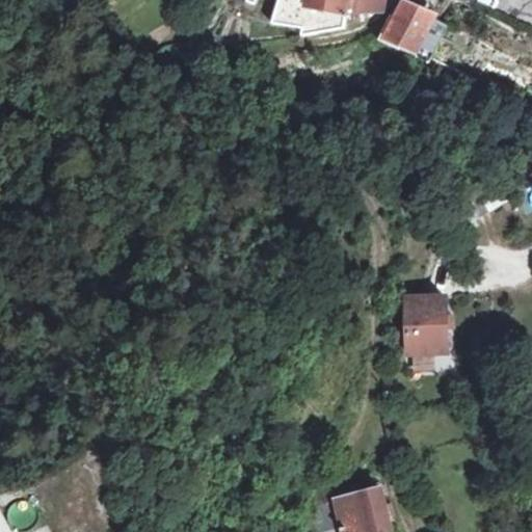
[(346,30),(347,16),(310,9),(311,0),(287,0),(282,26),(304,31),(303,36),(346,30)]
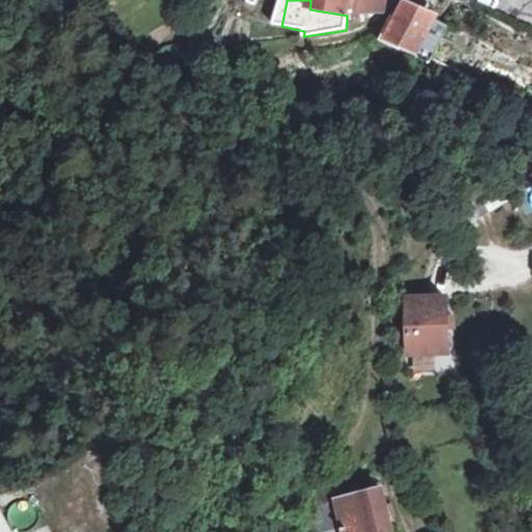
[(350,0),(311,0),(310,9),(347,16),(350,0)]
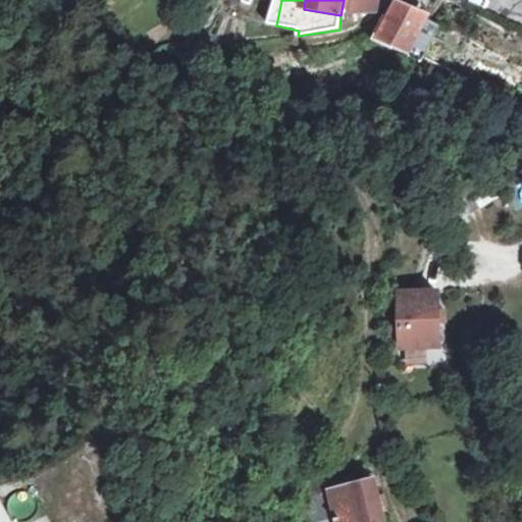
[(376,12),(377,0),(351,0),(349,13),(376,12)]
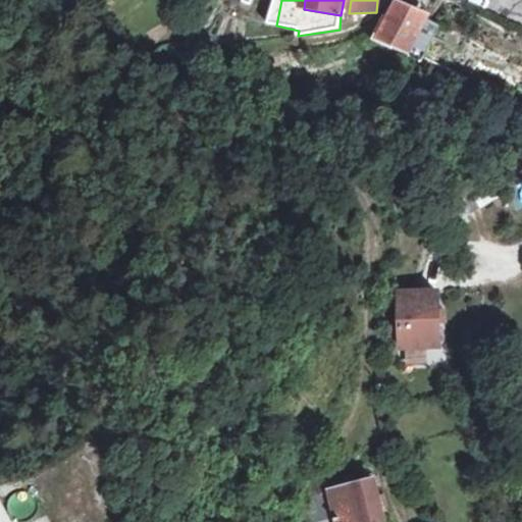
[(390,43),(411,52),(424,57),(440,24),(397,5),(389,19),(386,17),(382,21),(373,41),(388,48),(390,43)]
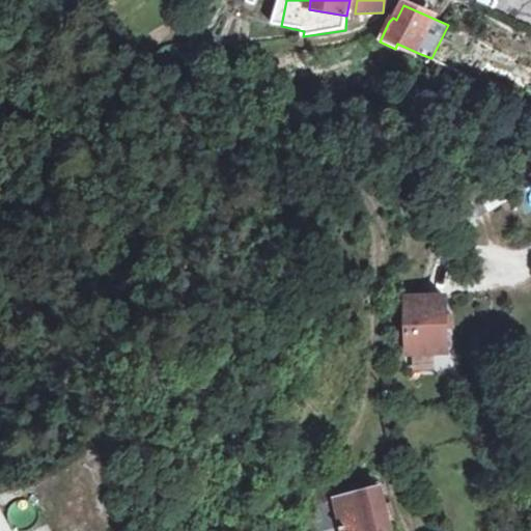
[(404,348),(447,348),(447,294),(407,292),(404,348)]
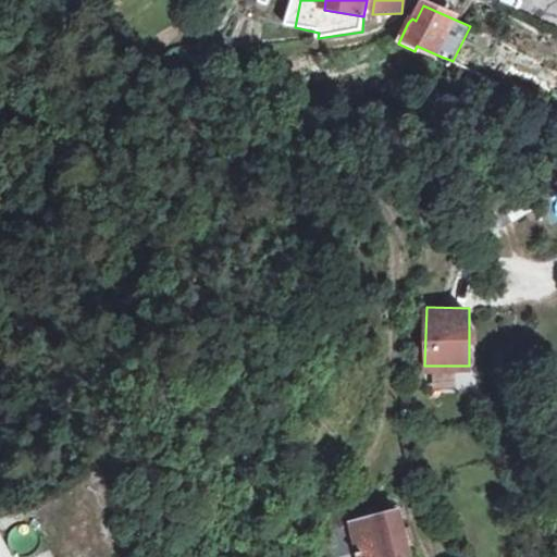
[(349,556),(393,556),(404,554),(392,497),(339,507),(349,556)]
